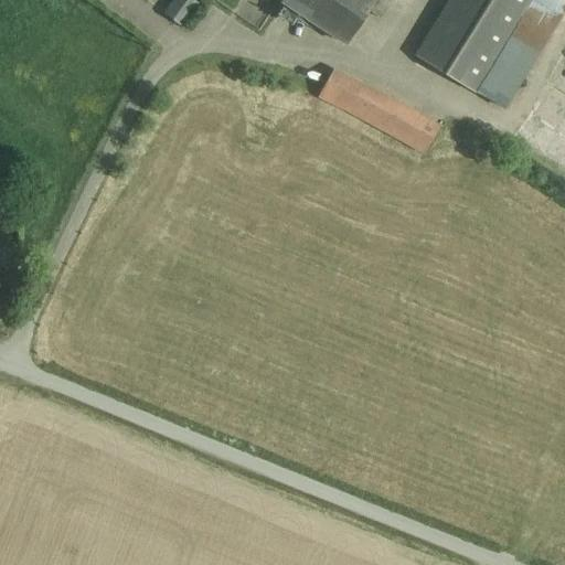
[(174,0),(169,16),(187,23),(196,0),(174,0)]
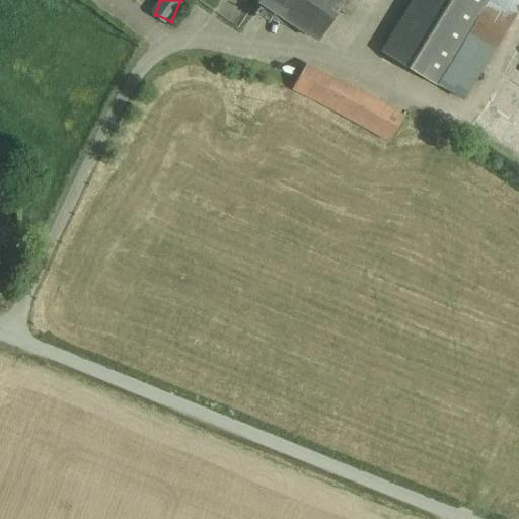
[(256,0),(319,41),(339,10),(346,0),(256,0)]
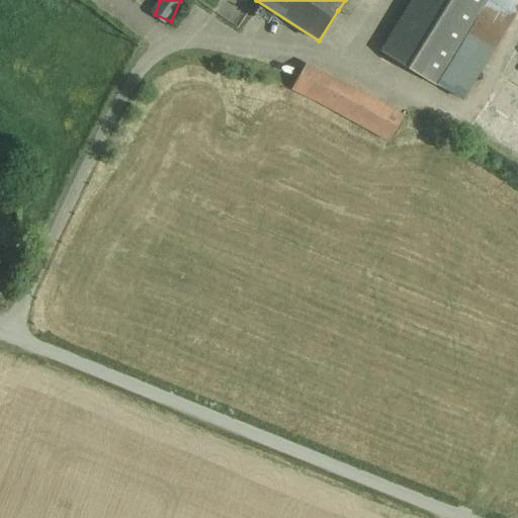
[(355,0),(345,0),(338,10),(348,17),(358,2),(355,0)]
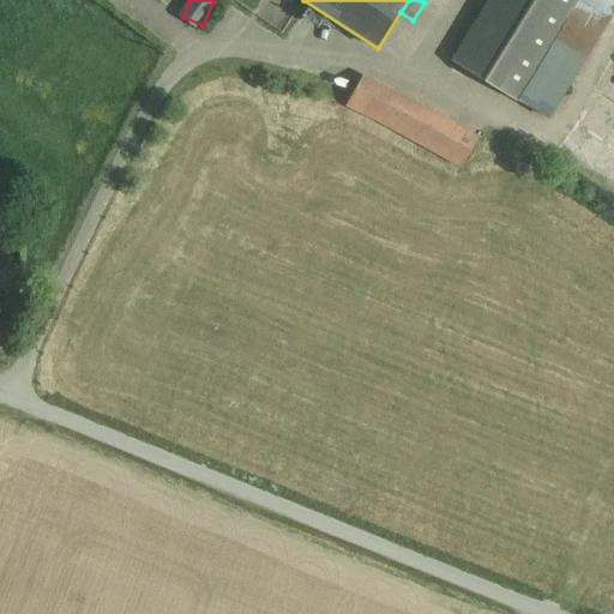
[(577,0),(491,0),(453,61),(516,100),(577,0)]
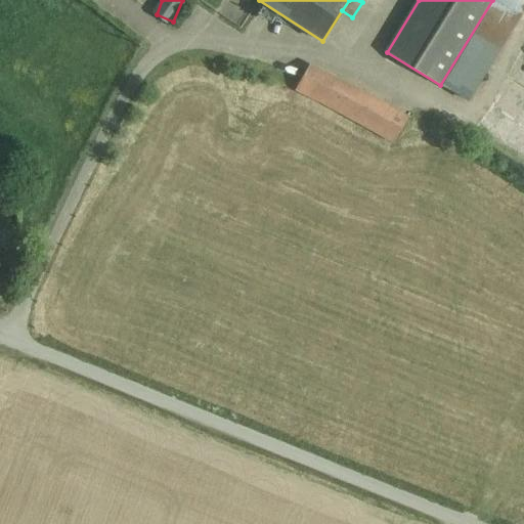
[(523,0),(492,0),(440,85),(465,98),(523,0)]
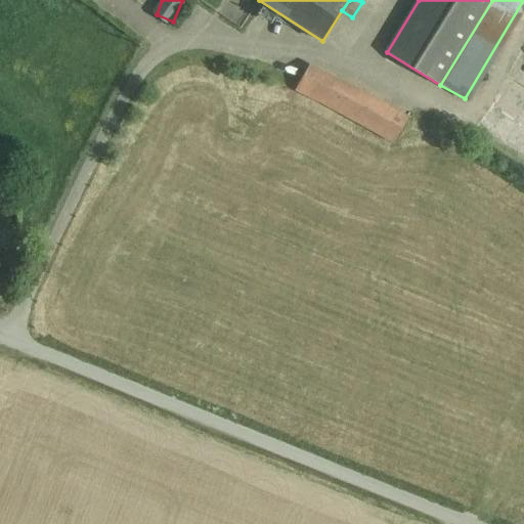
[(296,89),(321,103),(336,78),(309,64),(296,89)]
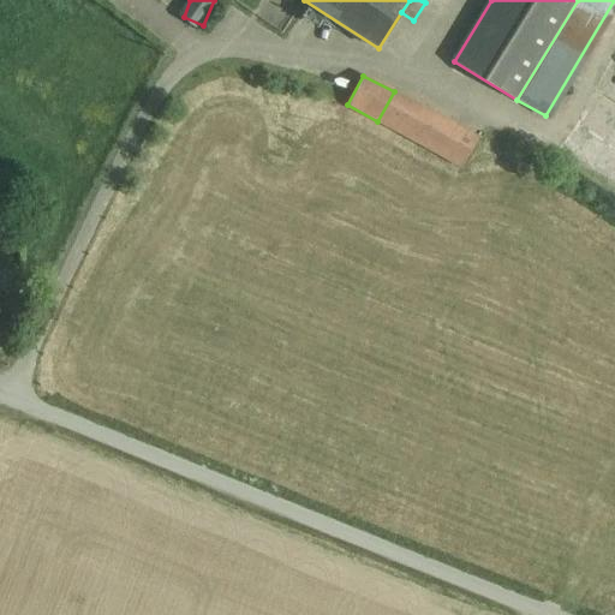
[(377,121),(399,133),(415,103),(394,91),(377,121)]
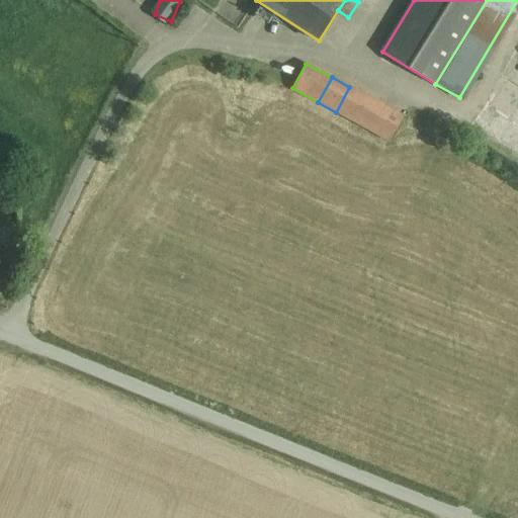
[(403,115),(349,87),(336,112),(390,141),(403,115)]
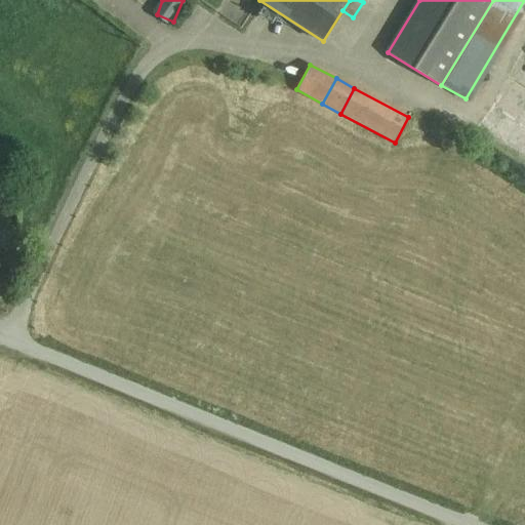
All buildings are outlined.
